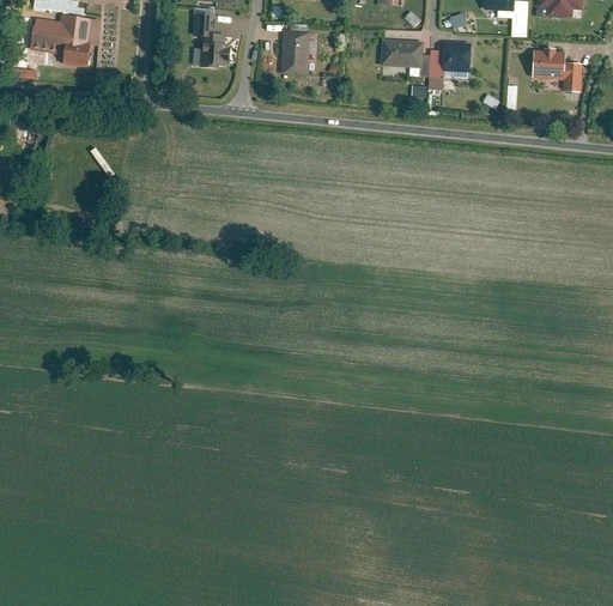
[(479,0),(479,1),(484,2),(484,7),(514,10),(514,0),(479,0)]
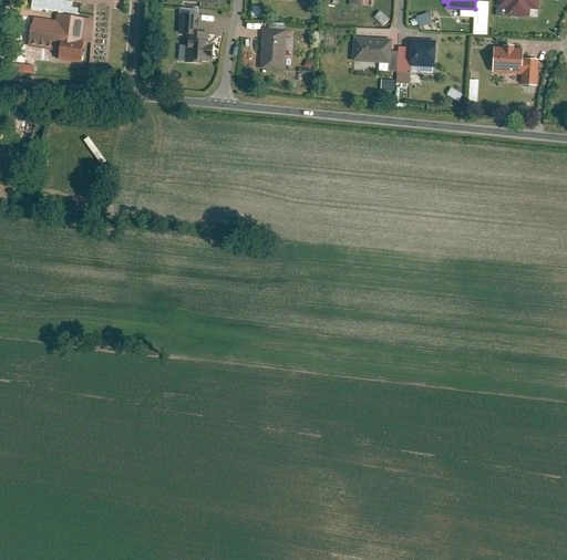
[(496,0),(496,6),(505,7),(505,12),(529,12),(529,6),(538,6),(538,0),(496,0)]
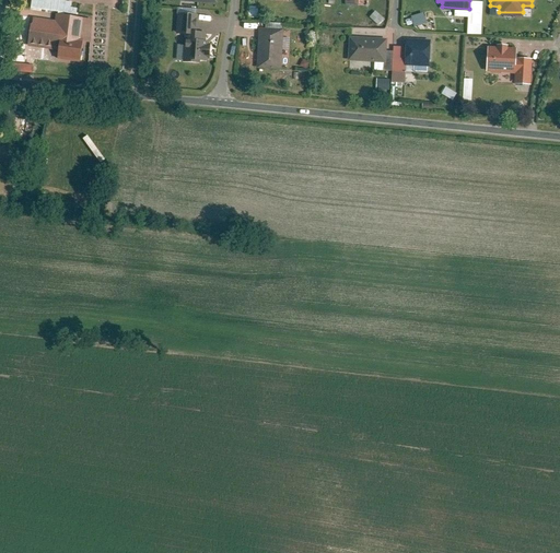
[(422,7),(409,10),(412,21),(426,16),(422,7)]
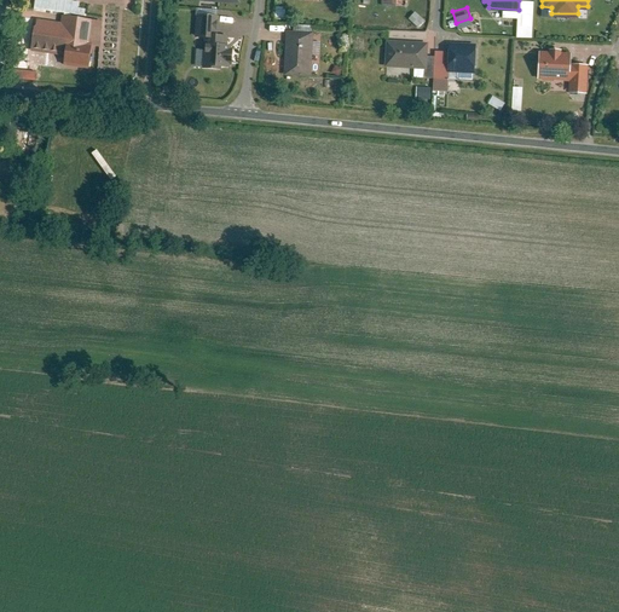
[(58,18),(34,15),(28,59),(86,67),(90,42),(98,44),(102,17),(59,12),(58,18)]
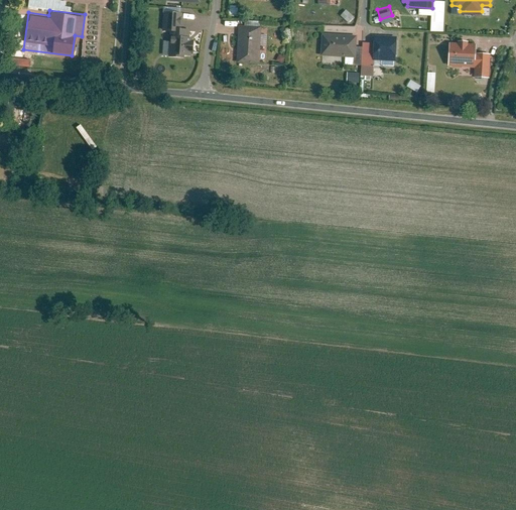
[(181,11),(161,10),(160,38),(168,38),(168,55),(194,56),(195,36),(189,36),(189,27),(181,27),(181,11)]
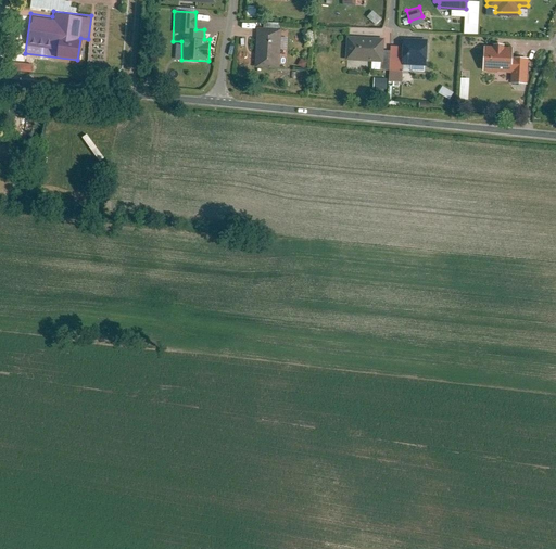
[(281,25),(255,24),(253,65),(280,66),(281,25)]
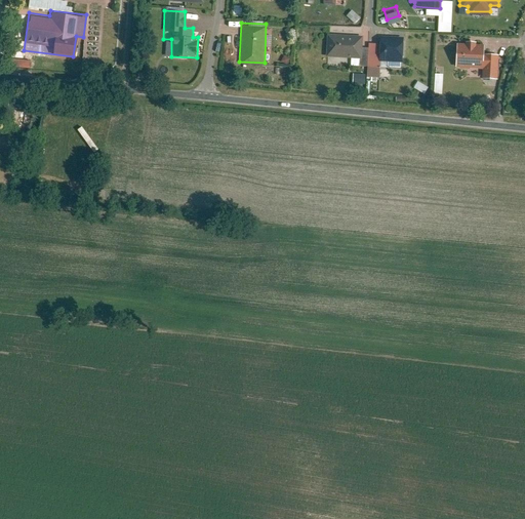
[(362,33),(326,32),(325,55),(361,57),(362,33)]
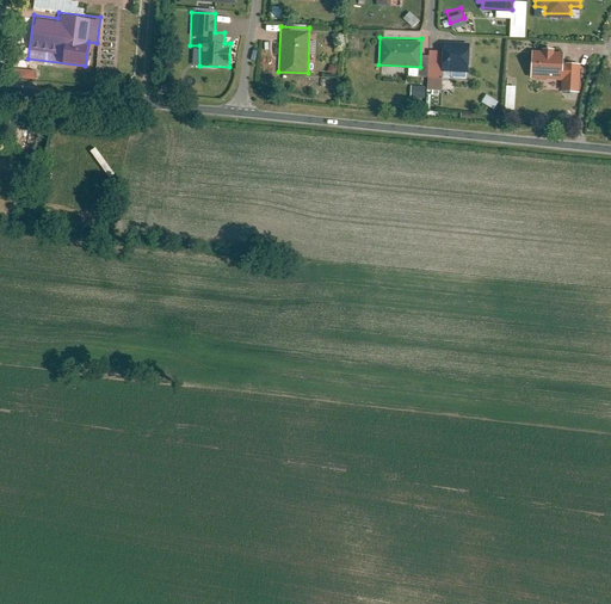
[(470,41),(443,39),(440,68),(468,71),(470,41)]
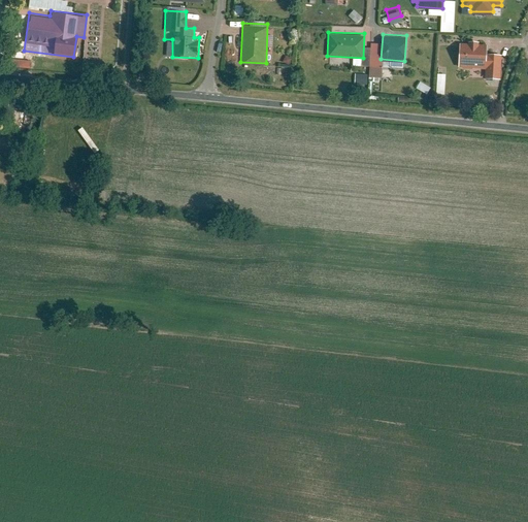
[(467,42),(459,41),(458,66),(486,66),(486,77),(500,77),(501,54),(487,53),(487,43),(479,42),(479,39),(467,39),(467,42)]
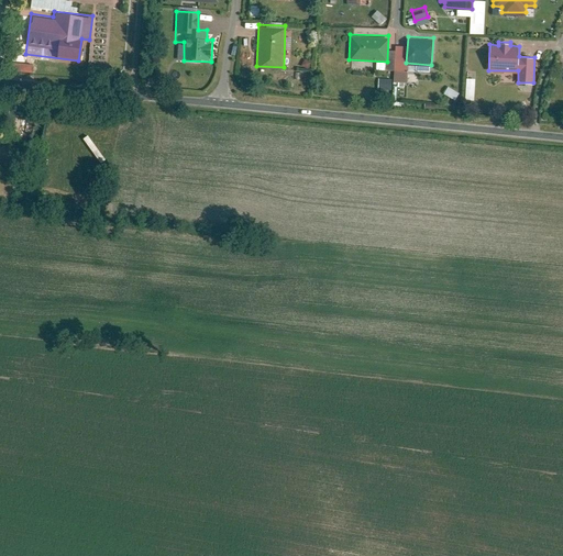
[(377,73),(377,84),(390,84),(390,73),(377,73)]
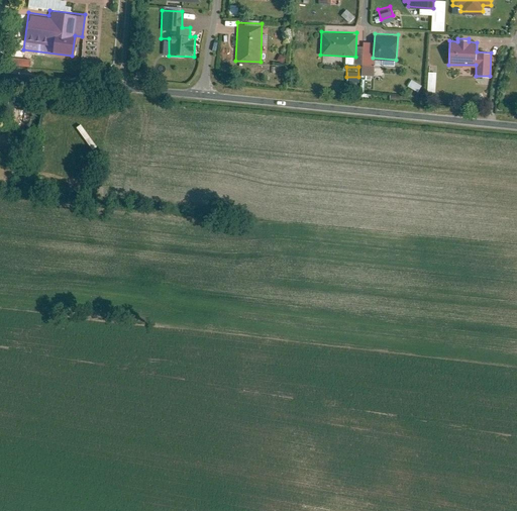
[(434,87),(434,67),(426,67),(426,87),(434,87)]
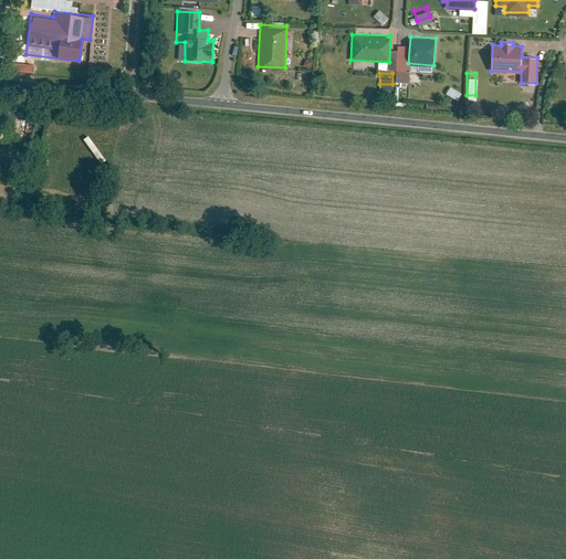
[(444,88),(456,95),(460,88),(449,82),(444,88)]
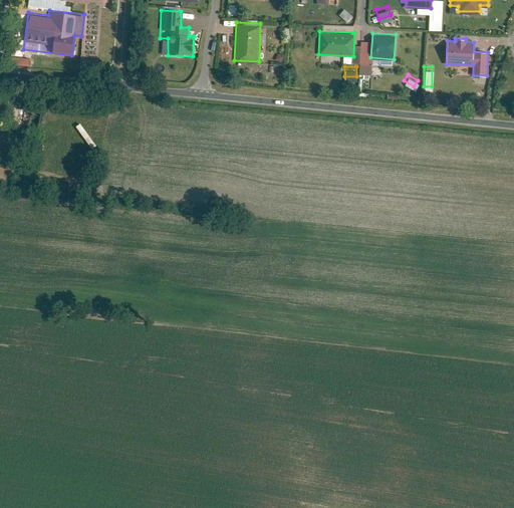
[(28,136),(1,128),(0,132),(0,149),(21,156),(28,136)]
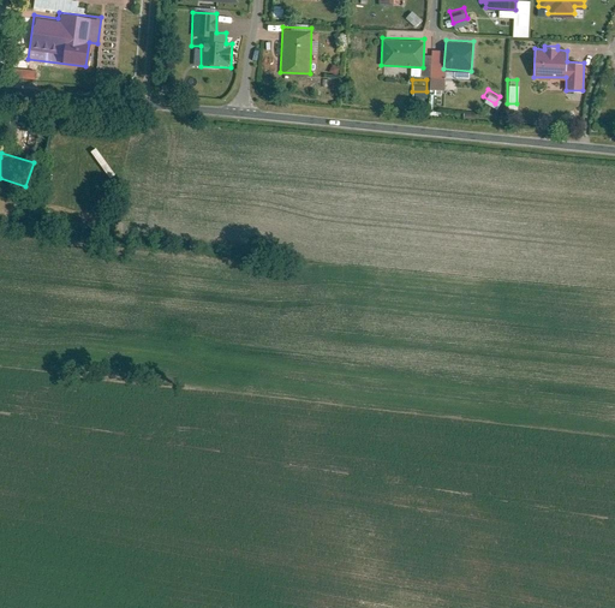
All buildings are outlined.
